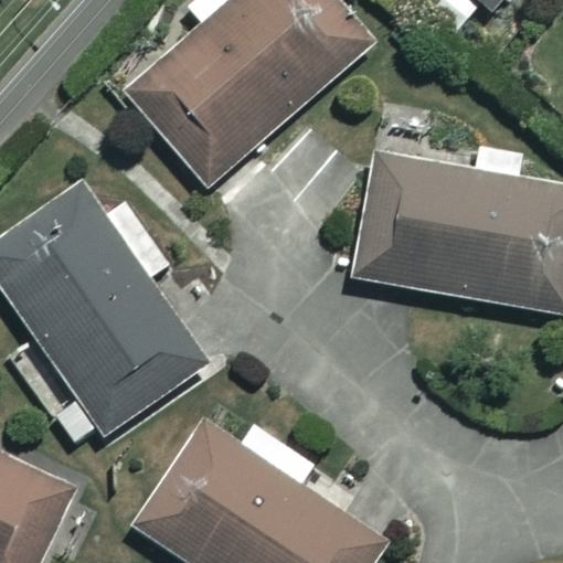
[(376,30),(347,0),(224,0),(125,99),(214,190),(376,30)]
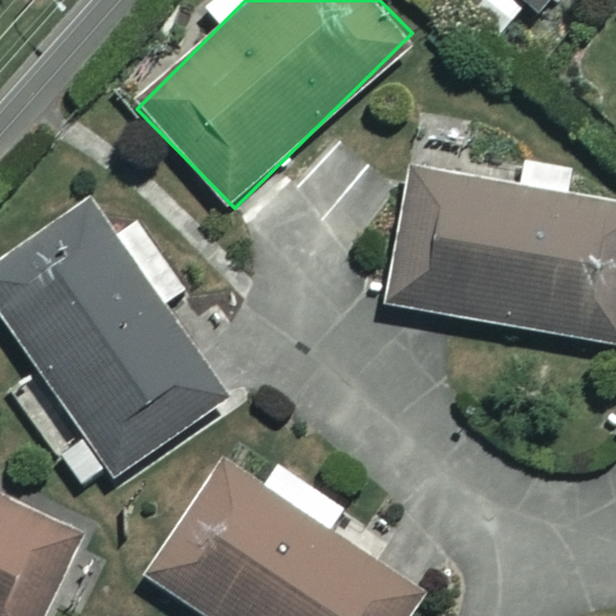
[(515,0),(530,15),(545,0),(515,0)]
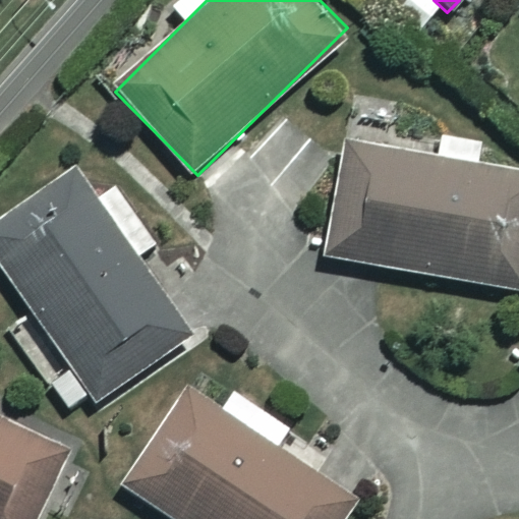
[(518,174),(476,166),(482,138),(433,128),(427,156),(348,138),(325,252),(518,292),(518,174)]
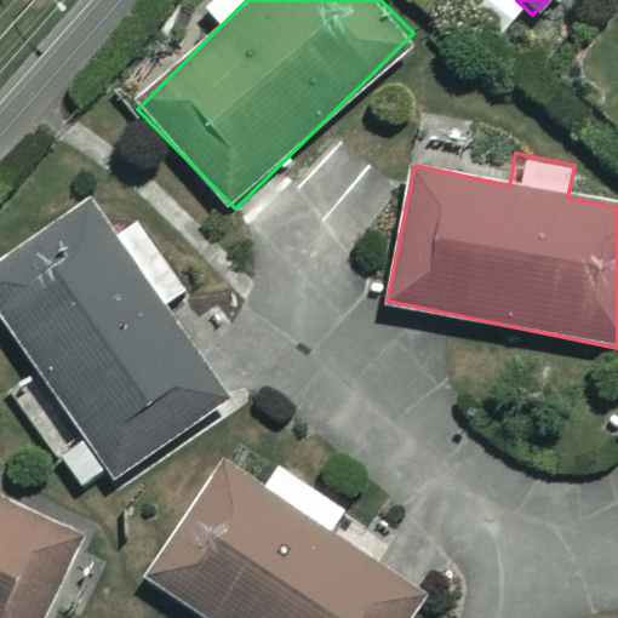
[(115,245),(85,206),(0,272),(0,320),(121,478),(230,394),(161,304),(184,286),(138,227),(115,245)]
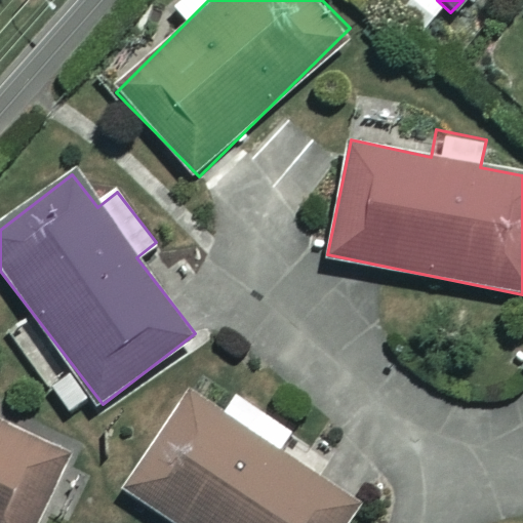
[(249,430),(197,393),(129,489),(177,522),(339,522),(354,503),(280,450),(293,432),(263,410),(249,430)]
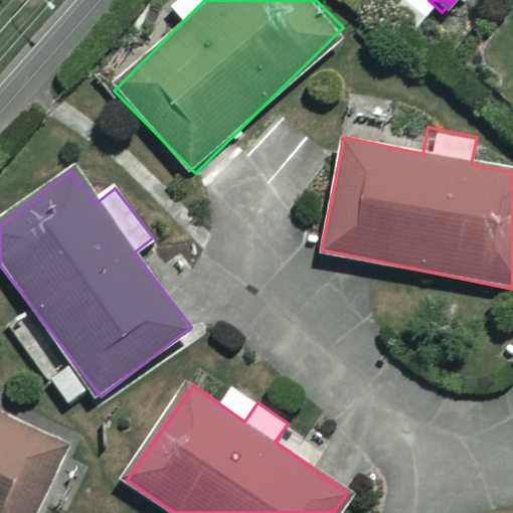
[(30,512),(64,444),(0,412),(0,512),(30,512)]
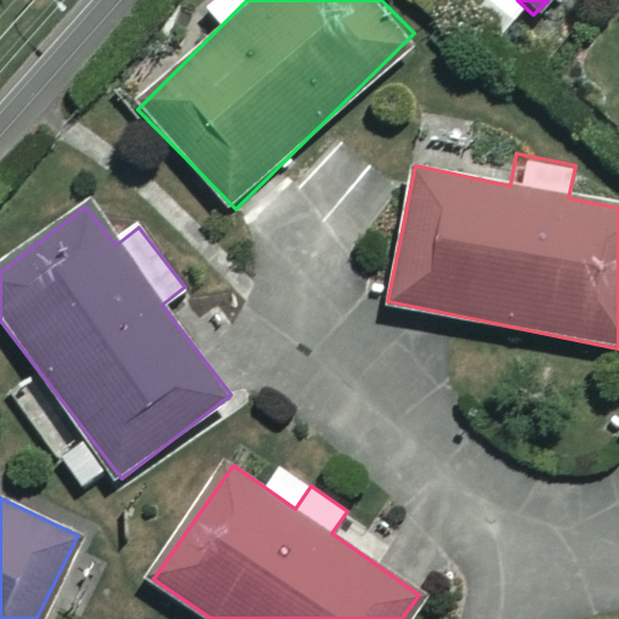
All buildings are outlined.
